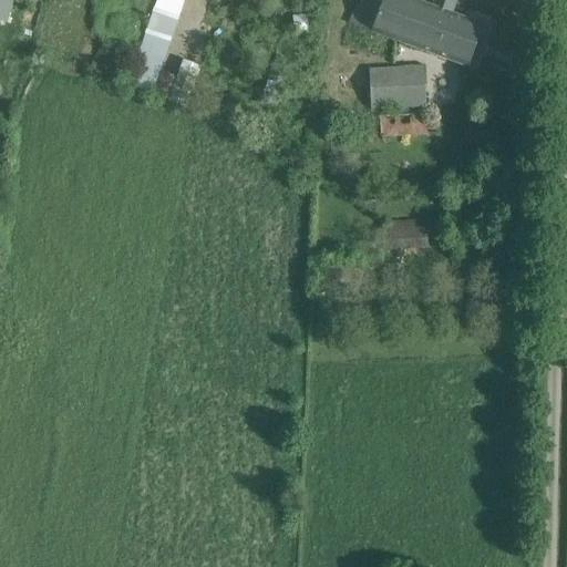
[(361,0),(351,26),(468,68),(484,26),(453,13),(457,0),(436,0),(434,7),(415,0),(361,0)]
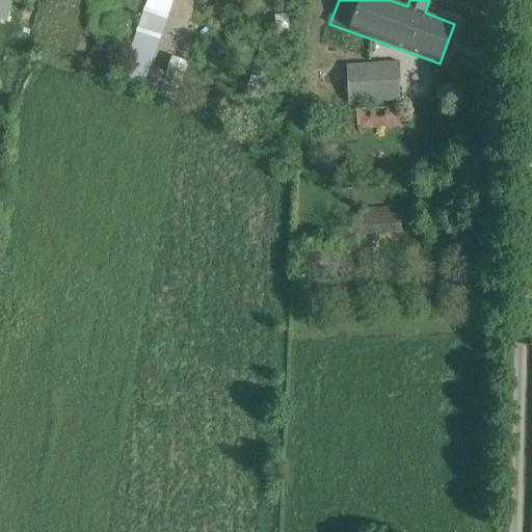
[(276,17),(276,31),(290,30),(289,16),(276,17)]
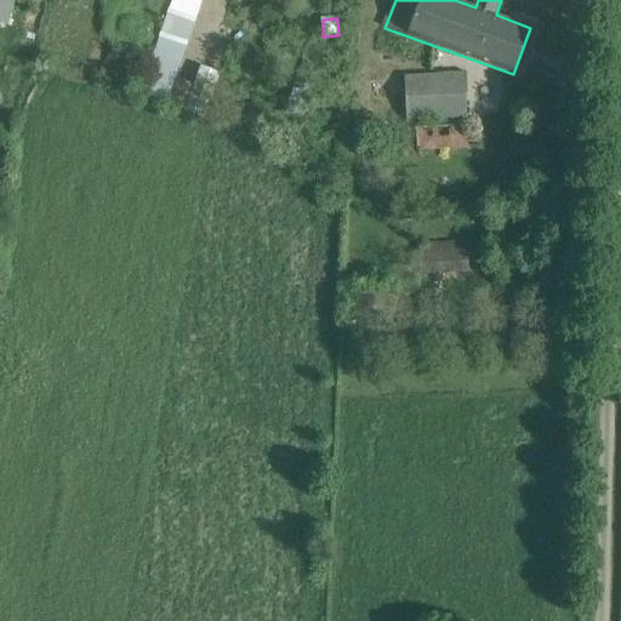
[(222,73),(203,66),(186,110),(205,118),(222,73)]
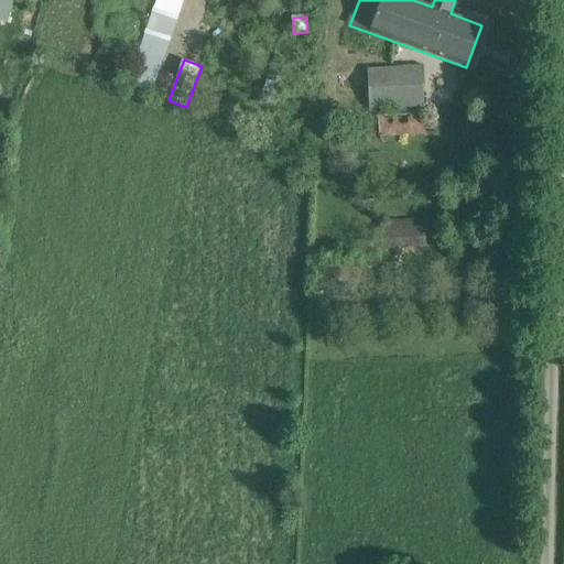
[(367,68),(369,109),(425,106),(422,65),(367,68)]
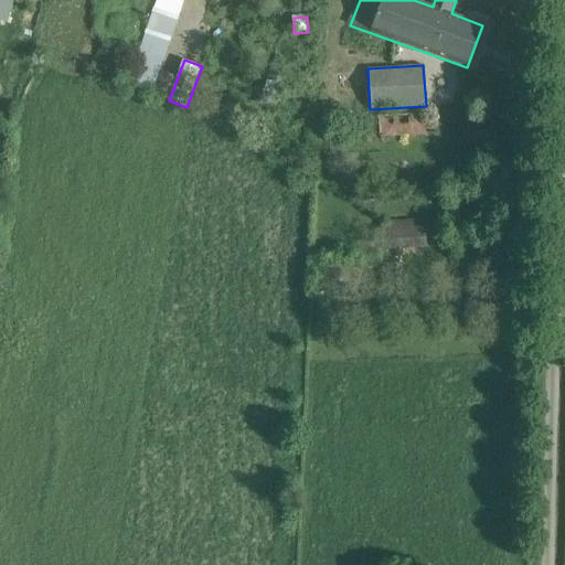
[(167,99),(176,76),(162,72),(153,95),(167,99)]
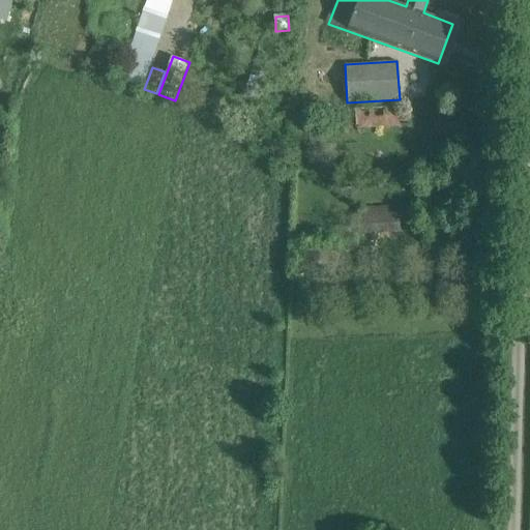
[(254,75),(251,85),(265,90),(269,80),(254,75)]
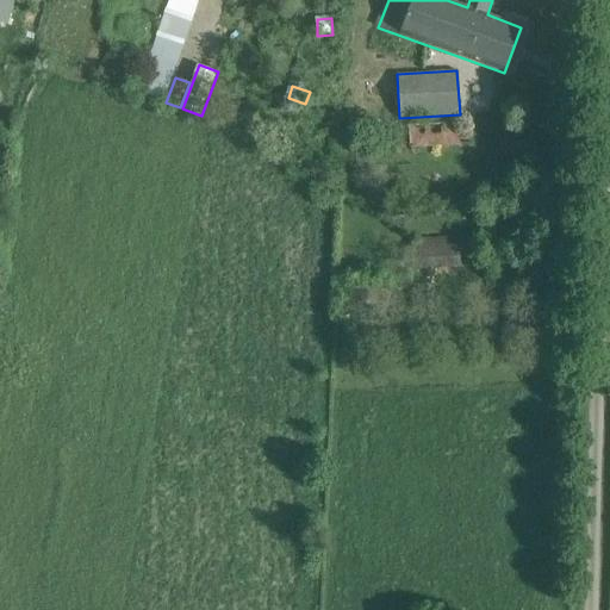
[(417,124),(418,145),(460,143),(458,123),(417,124)]
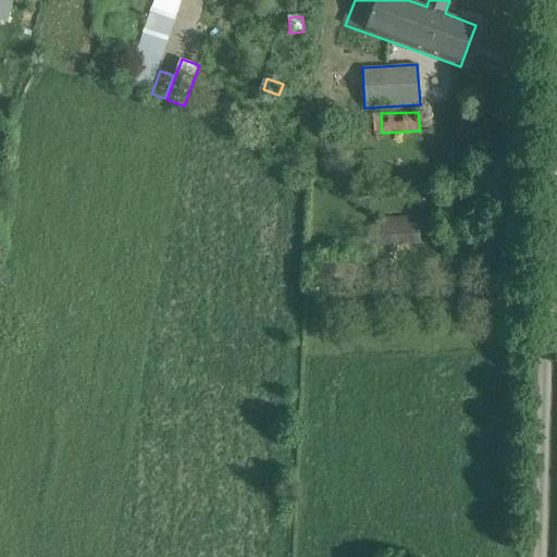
[(421,243),(419,217),(376,219),(379,245),(421,243)]
